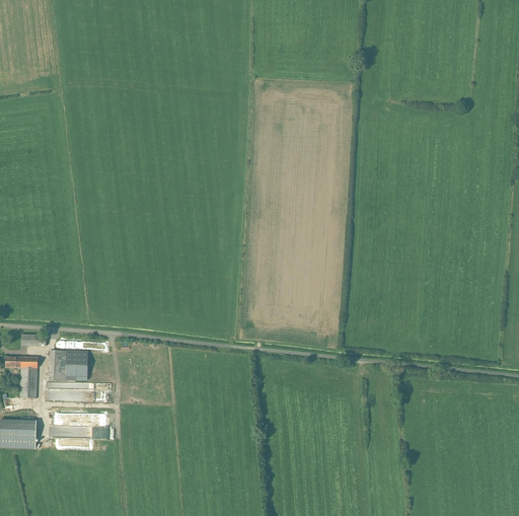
[(47,333),(27,333),(27,343),(46,344),(47,333)]
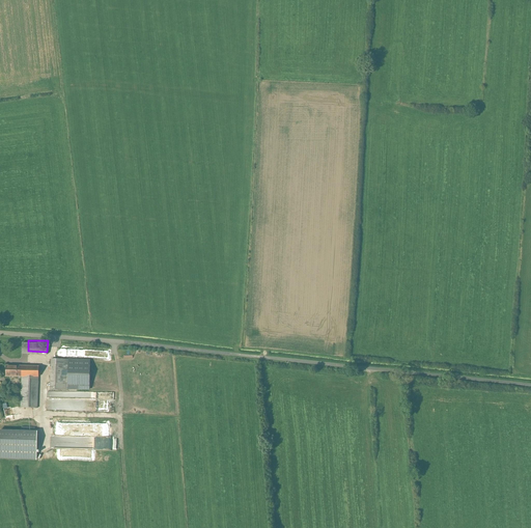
[(89,357),(51,356),(50,387),(67,387),(67,386),(89,387),(89,357)]
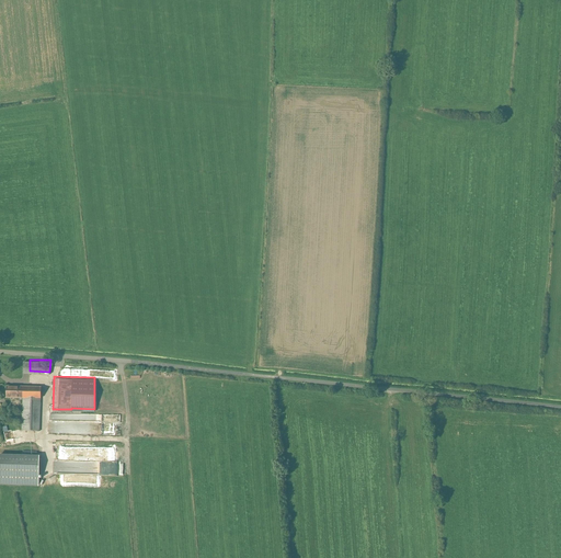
[(18,384),(7,383),(6,395),(18,395),(18,384)]
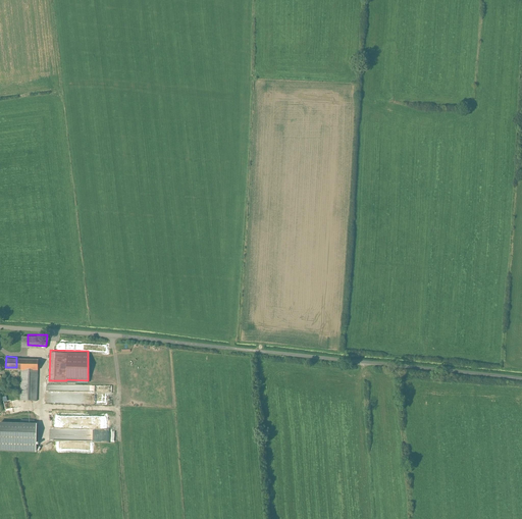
[(38,357),(16,357),(16,367),(20,367),(37,368),(38,357)]
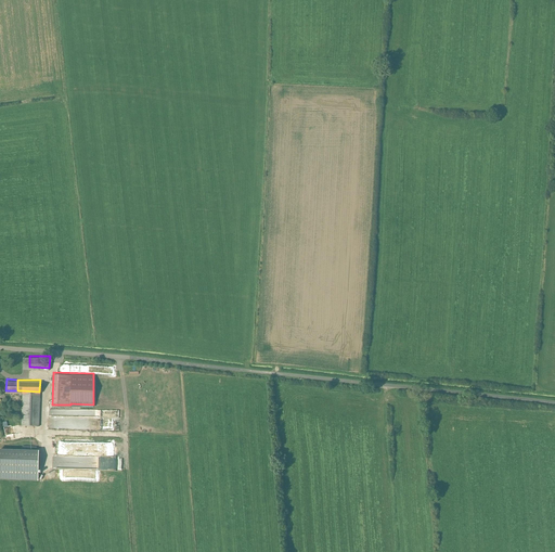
[(39,392),(22,390),(22,423),(38,423),(39,392)]
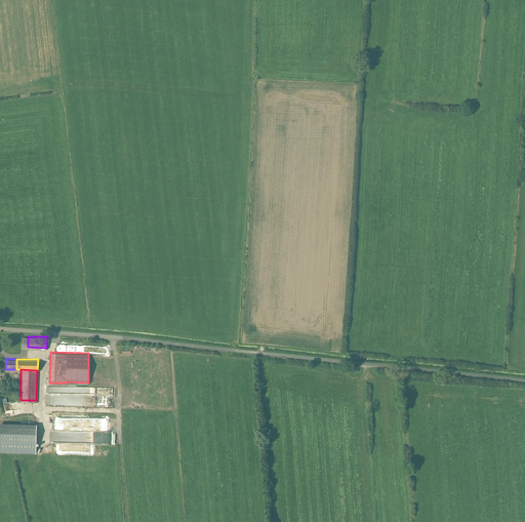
[(36,425),(0,423),(0,449),(36,450),(36,425)]
